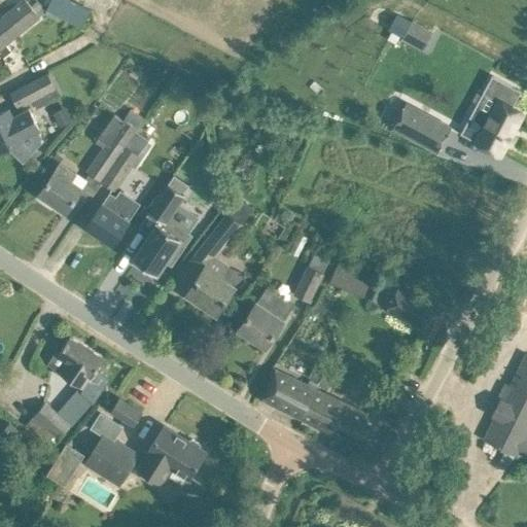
[(26,0),(22,0),(0,19),(0,51),(3,57),(11,50),(5,43),(39,15),(26,0)]
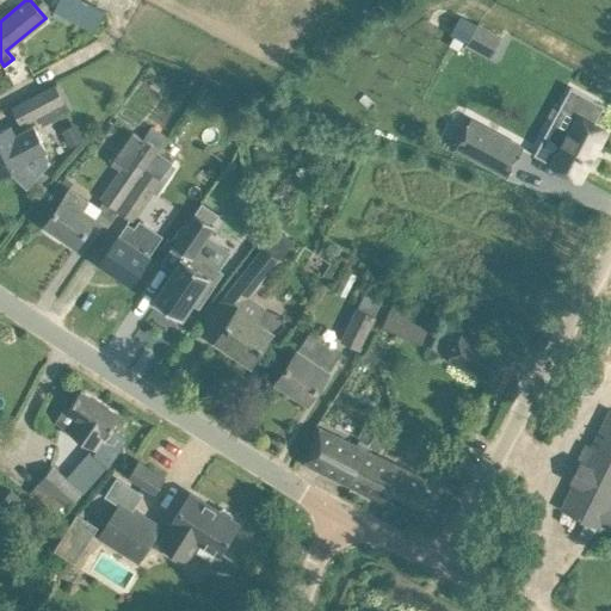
[(62,0),(57,13),(102,29),(111,4),(102,0),(62,0)]
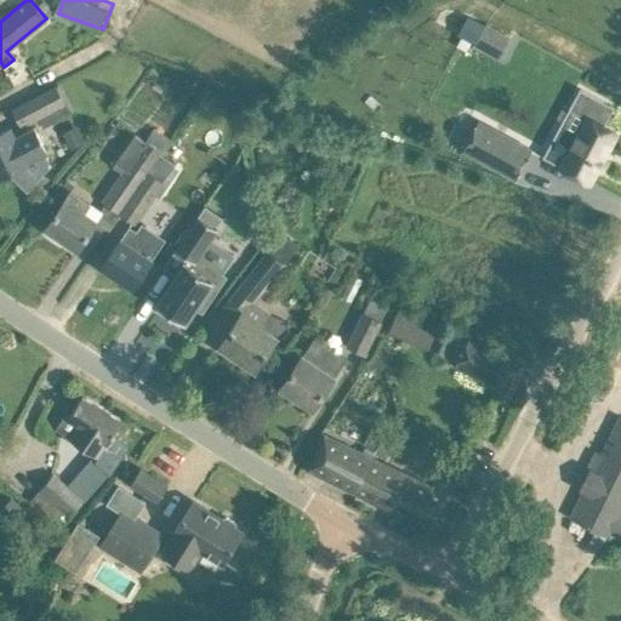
[(510,36),(507,35),(485,24),(467,16),(459,34),(462,36),(457,45),(466,50),(471,41),(474,44),(474,45),(499,58),(510,36)]
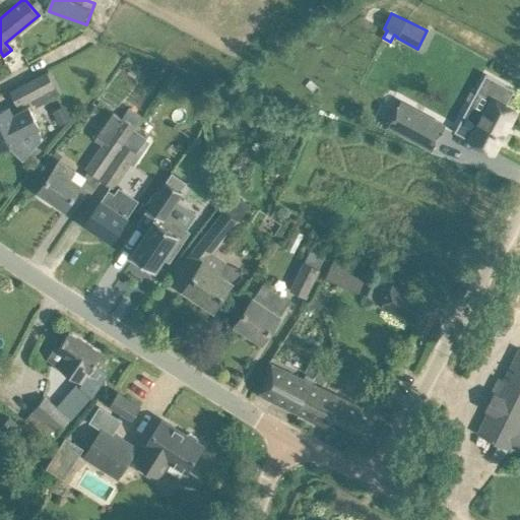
[(10,90),(18,107),(56,87),(48,71),(10,90)]
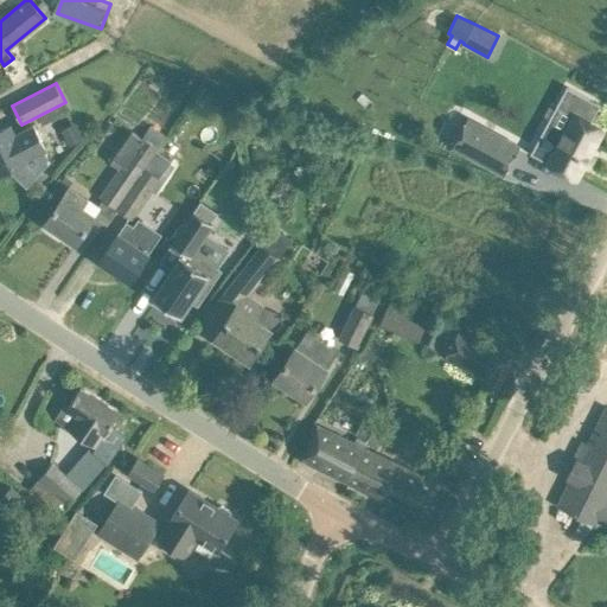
[(573,116),(548,164),(575,178),(601,129),(589,123),(598,108),(600,104),(567,87),(556,107),(573,116)]
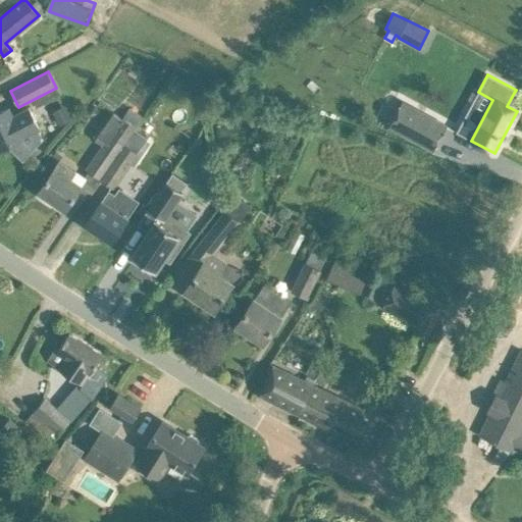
[(447,125),(428,116),(402,101),(388,125),(433,150),(447,125)]
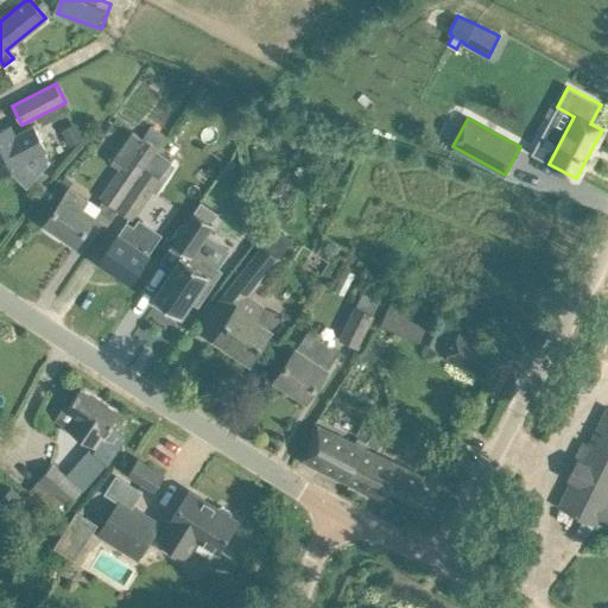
[(75,121),(59,131),(68,146),(84,137),(75,121)]
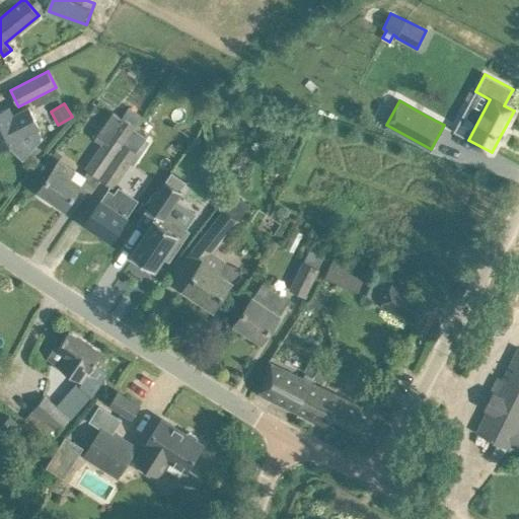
[(1,110),(0,110),(0,147),(7,144),(22,157),(21,158),(22,159),(43,138),(41,137),(35,128),(39,127),(28,106),(12,115),(8,106),(1,110)]
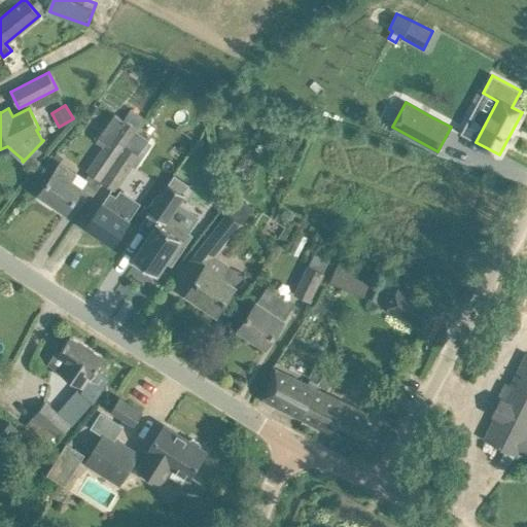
[(104,143),(85,170),(101,180),(137,130),(112,113),(96,137),(104,143)]
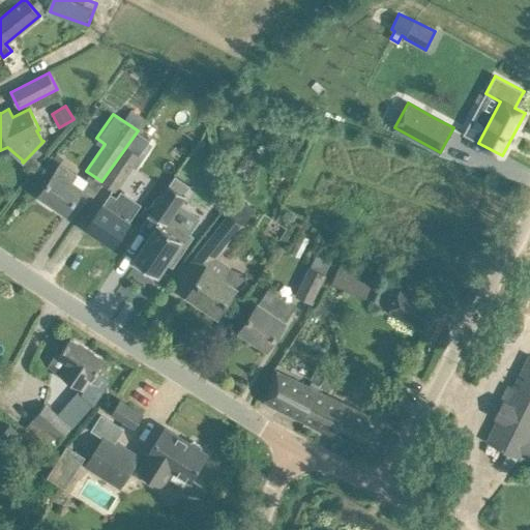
[(138,129),(138,130),(101,181),(116,192),(140,155),(139,155),(151,139),(138,129)]
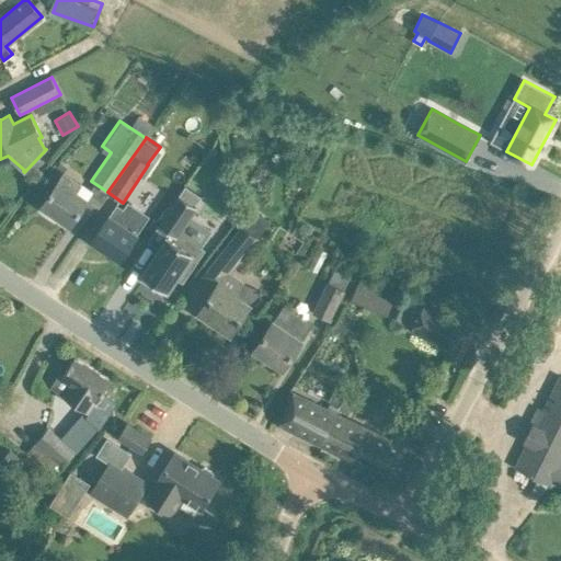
[(64,172),(54,187),(42,206),(70,226),(88,199),(75,191),(80,184),(64,172)]
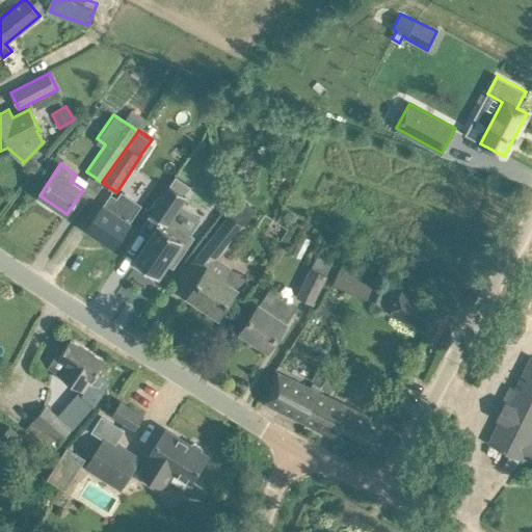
[(191,186),(176,176),(169,185),(185,195),(191,186)]
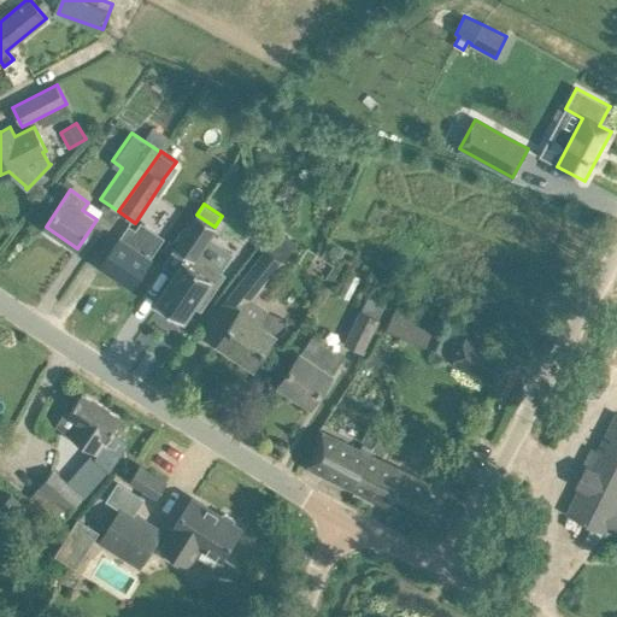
[(172,312),(184,321),(194,306),(200,311),(225,275),(198,256),(217,228),(215,227),(197,215),(163,264),(174,271),(154,300),(157,303),(154,307),(169,317),(172,312)]
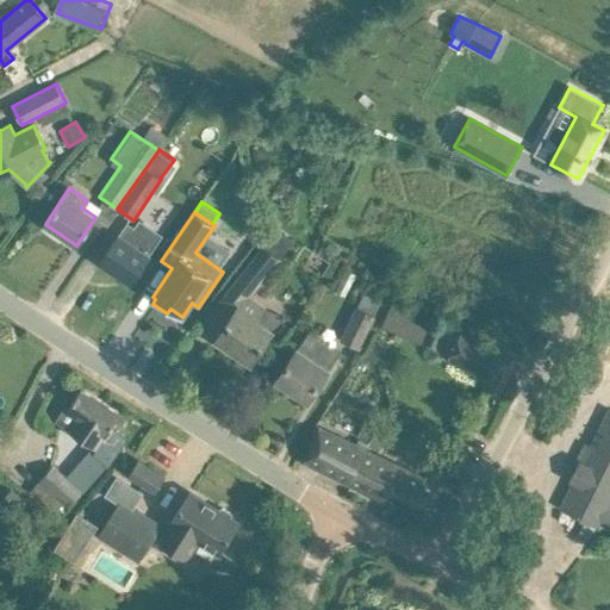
[(116,238),(100,261),(130,281),(143,262),(148,255),(162,235),(138,218),(134,225),(126,222),(118,235),(116,238)]
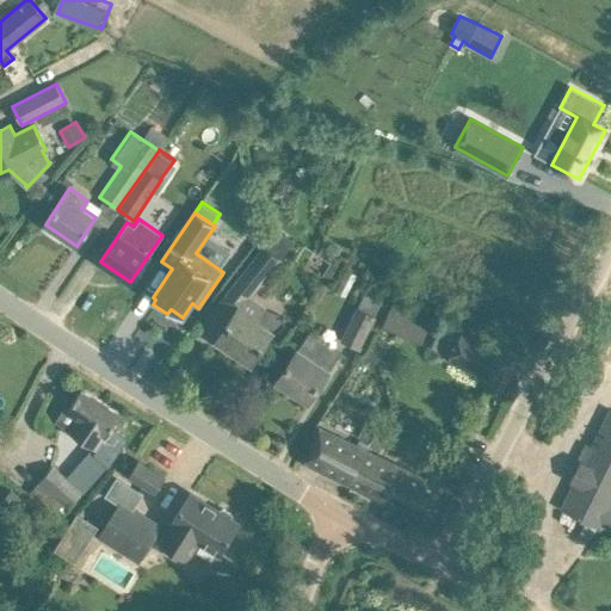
[(278,259),(264,247),(242,275),(257,287),(278,259)]
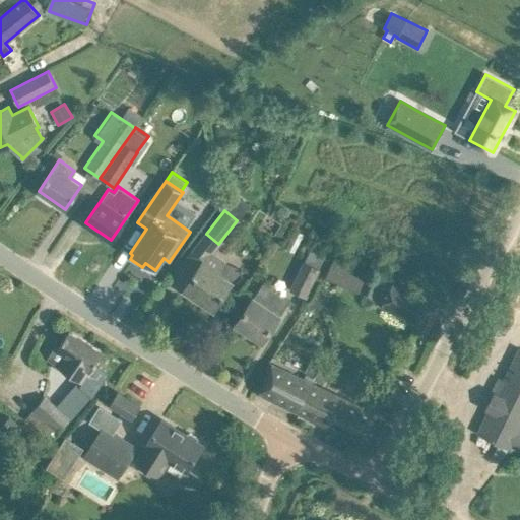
[(306,297),(319,268),(326,255),(311,248),(305,261),(304,260),(289,288),(306,297)]
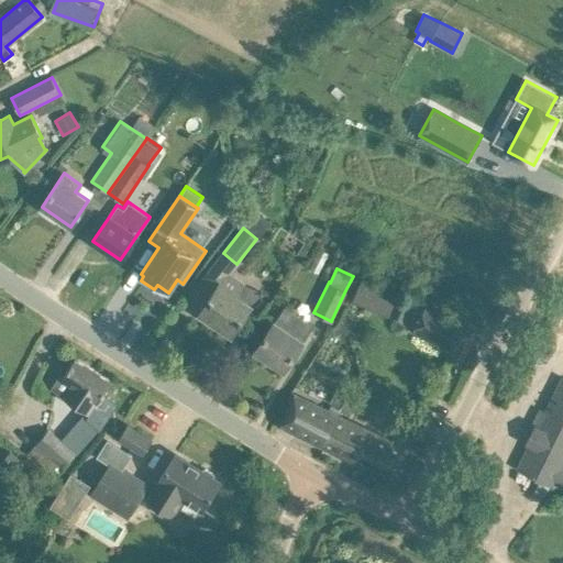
[(225,271),(198,312),(231,334),(243,316),(251,302),(235,293),(243,283),(225,271)]
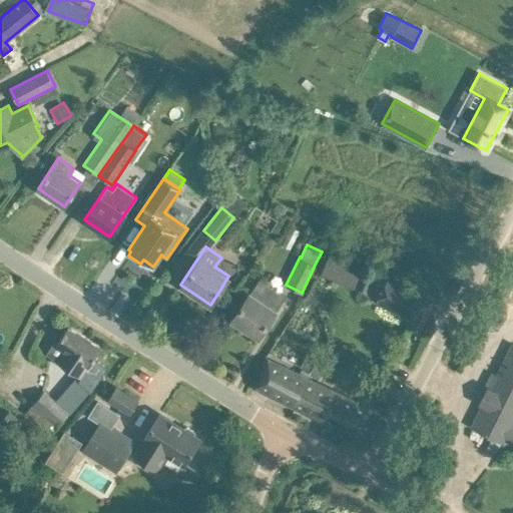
[(329,254),(321,275),(337,282),(346,262),(329,254)]
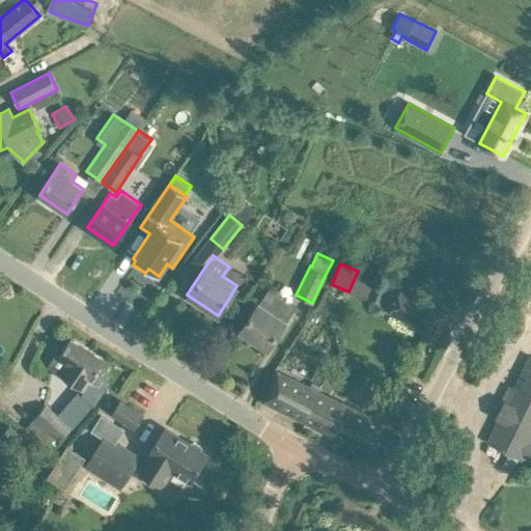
[(427,332),(440,309),(390,282),(376,305),(389,311),(388,314),(427,332)]
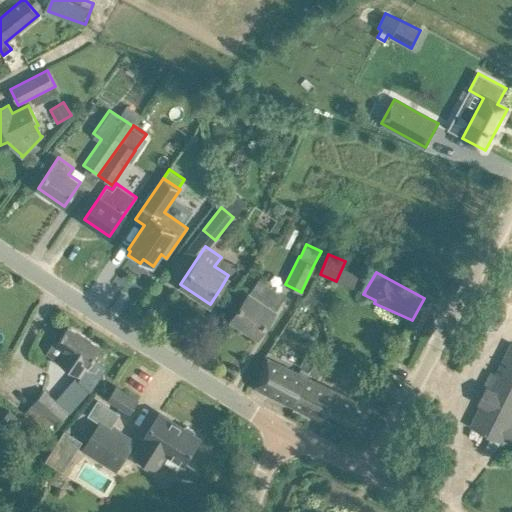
[(249,293),(243,302),(232,318),(258,336),(275,310),(285,295),(271,287),(259,278),(249,293)]
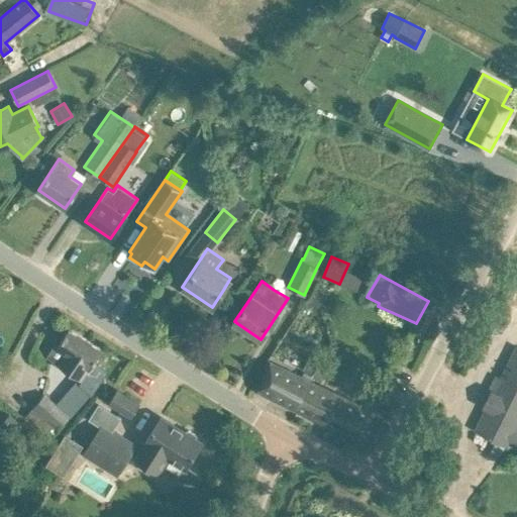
[(516,287),(508,304),(516,308),(516,287)]
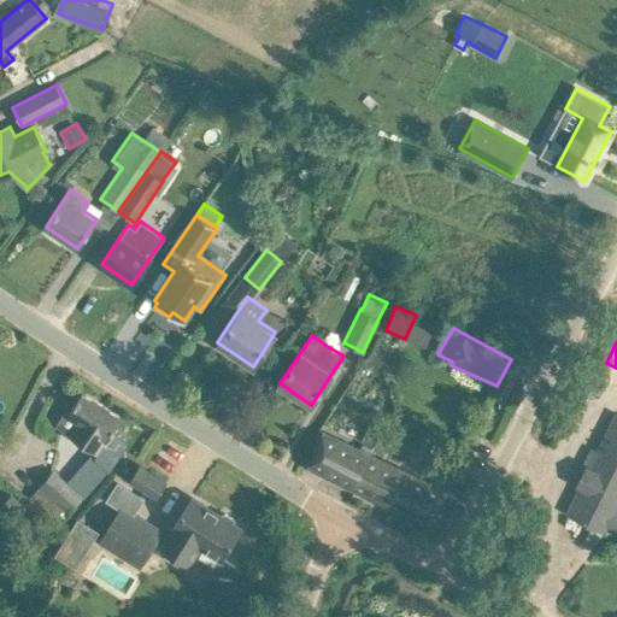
[(98,454),(107,440),(121,419),(81,394),(68,413),(64,411),(56,425),(76,439),(98,454)]
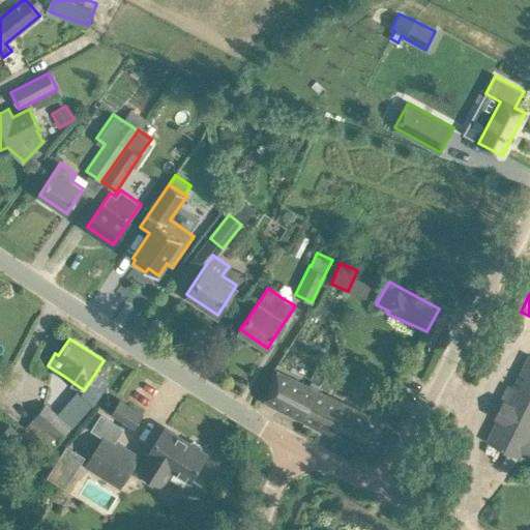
[(328,364),(330,359),(325,356),(311,381),(319,386),(330,365),(328,364)]
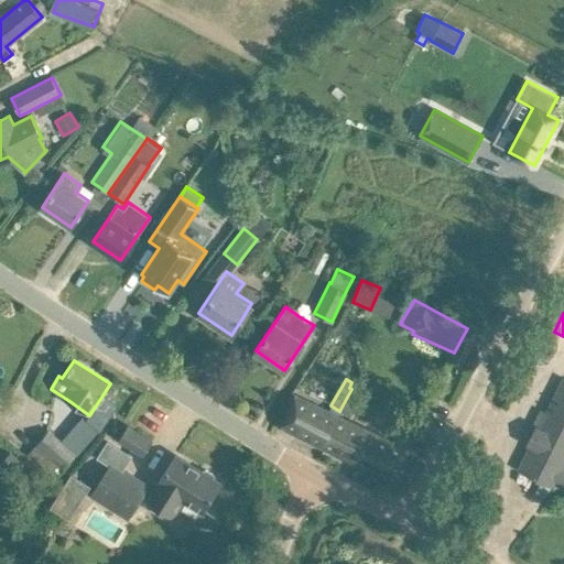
[(563,380),(539,429),(535,426),(527,444),(530,446),(518,469),(553,487),(555,484),(563,488),(563,380)]
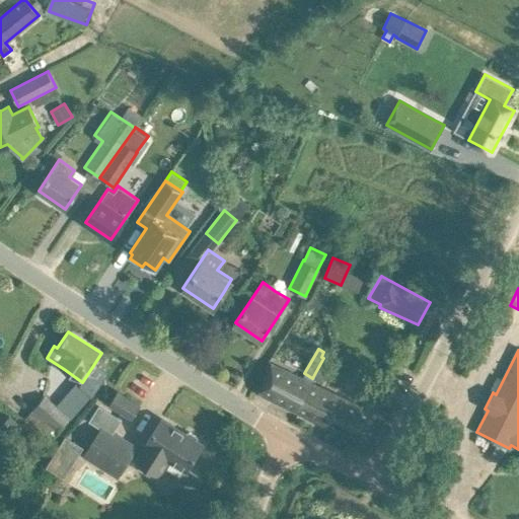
[(296,412),(310,382),(271,364),(257,392),(296,412)]
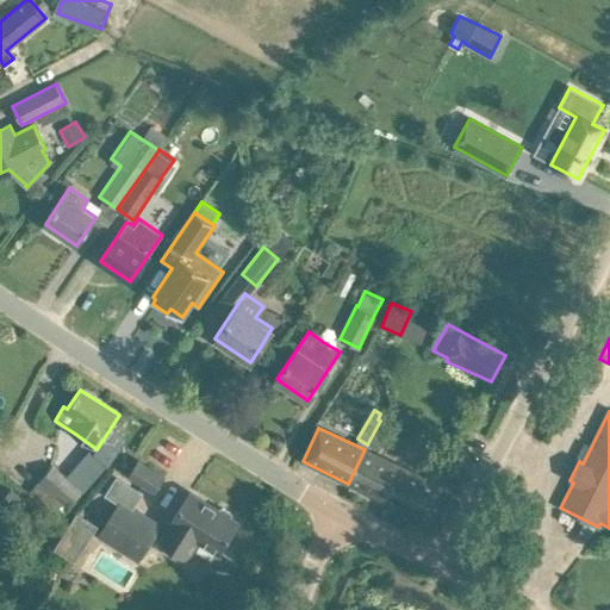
[(92,486),(106,459),(85,448),(70,475),(92,486)]
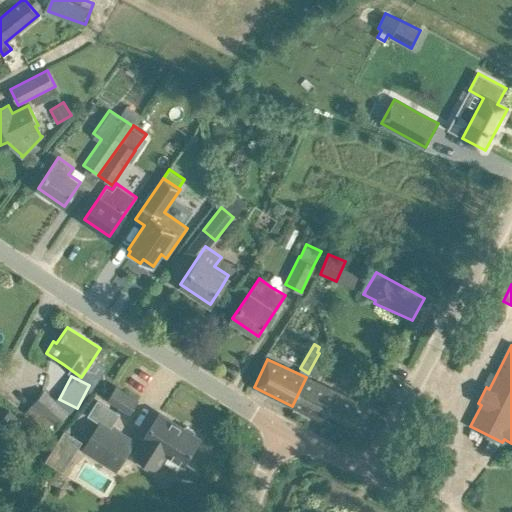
[(350,398),(306,377),(292,406),(354,436),(368,407),(350,398)]
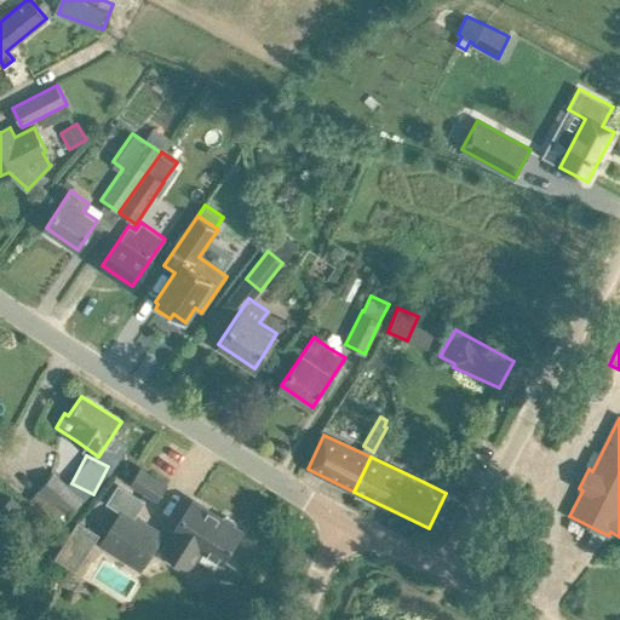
[(167,484),(139,468),(130,483),(158,500),(167,484)]
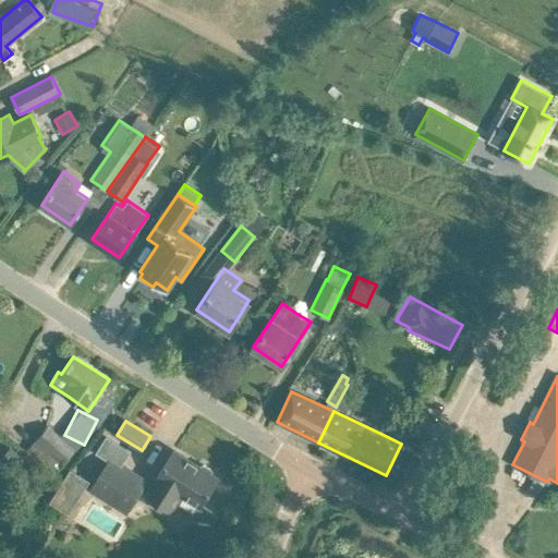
[(49,424),(26,449),(53,473),(75,449),(76,448),(61,435),(49,424)]
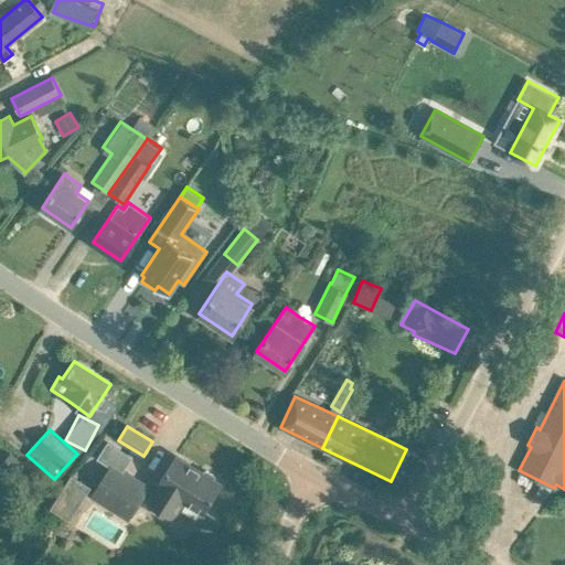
[(205,469),(201,472),(176,456),(158,483),(158,484),(155,491),(123,470),(131,455),(109,440),(98,458),(110,466),(92,496),(128,519),(142,497),(148,500),(147,501),(171,516),(182,499),(202,511),(220,483),(214,480),(214,476),(205,469)]
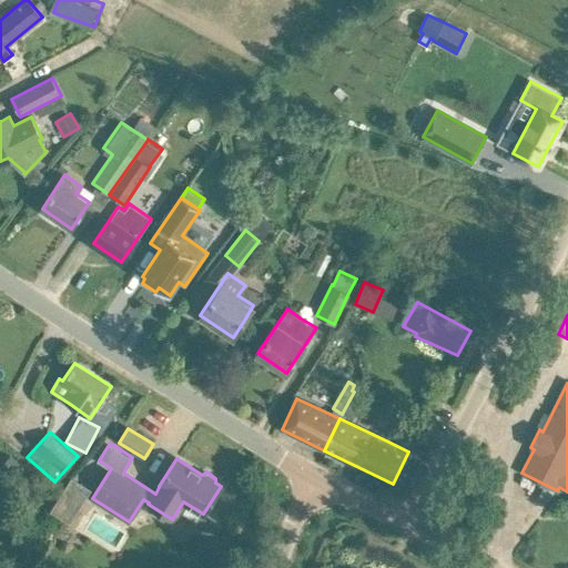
[(53,505),(71,516),(88,489),(70,478),(53,505)]
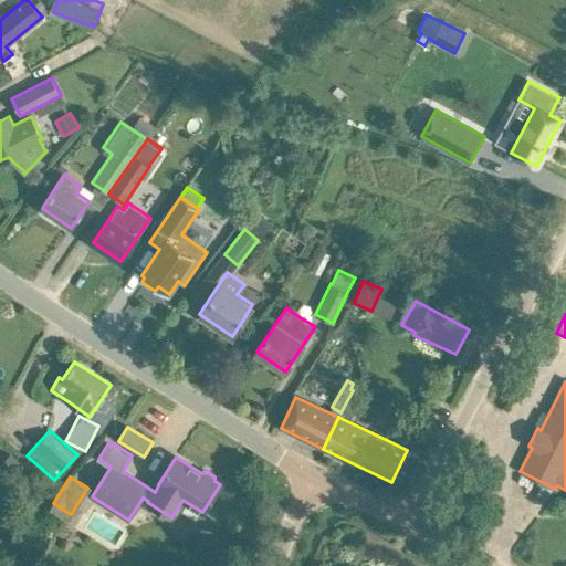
[(211,549),(213,532),(199,530),(197,548),(211,549)]
